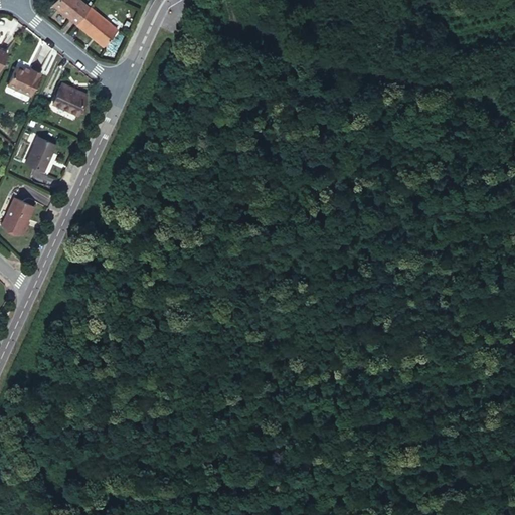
[(78,0),(56,0),(51,6),(75,26),(90,9),(78,0)]
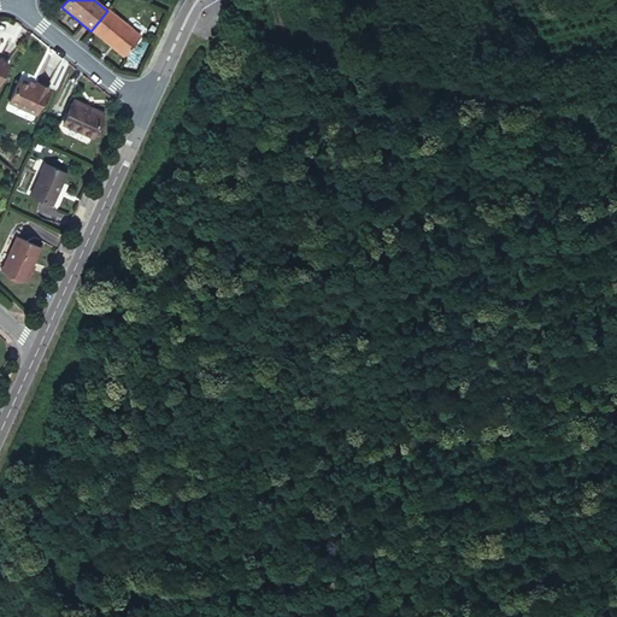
[(107,11),(90,31),(124,60),(142,36),(109,9),(107,11)]
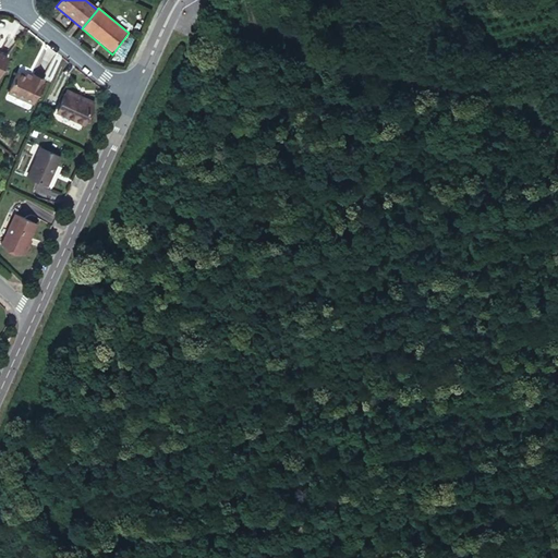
[(17,69),(8,93),(34,104),(45,77),(34,72),(32,75),(17,69)]
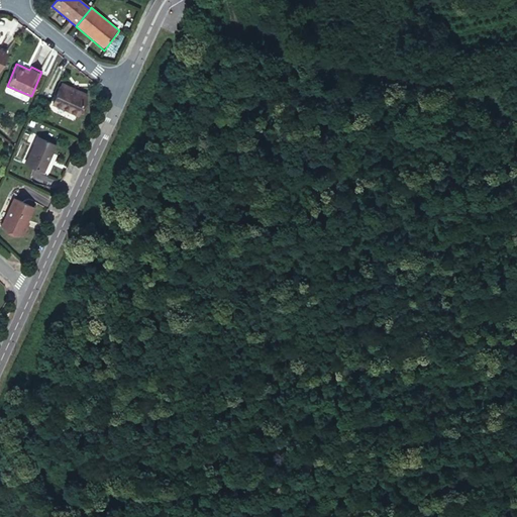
[(63,79),(62,82),(88,94),(90,91),(63,79)]
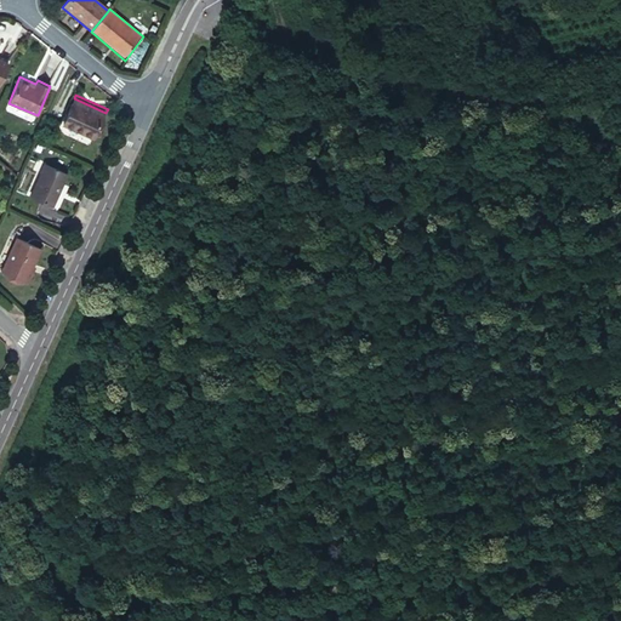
[(74,98),(62,125),(93,140),(106,113),(74,98)]
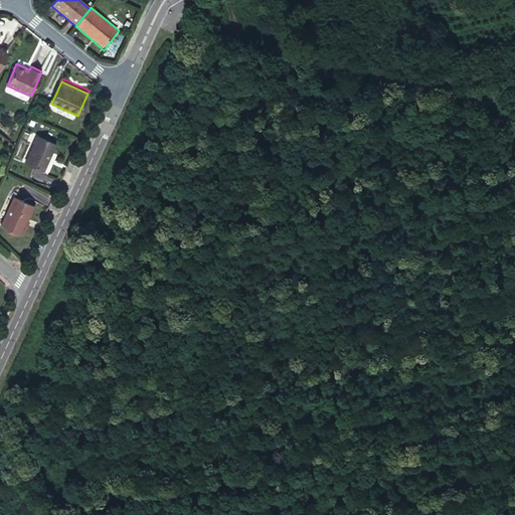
[(37,135),(26,162),(45,171),(57,143),(37,135)]
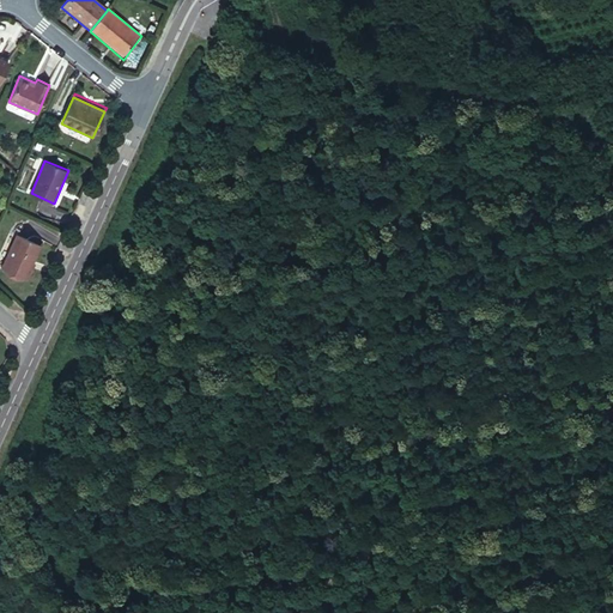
[(17,232),(2,266),(30,278),(36,263),(34,262),(42,244),(17,232)]
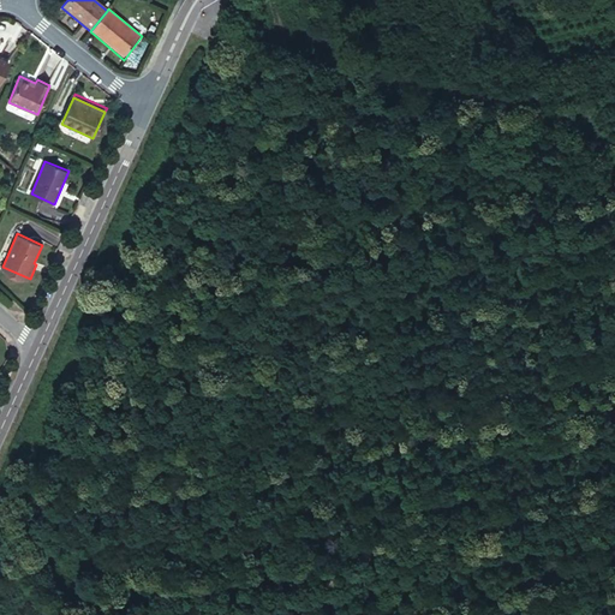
All buildings are outlined.
